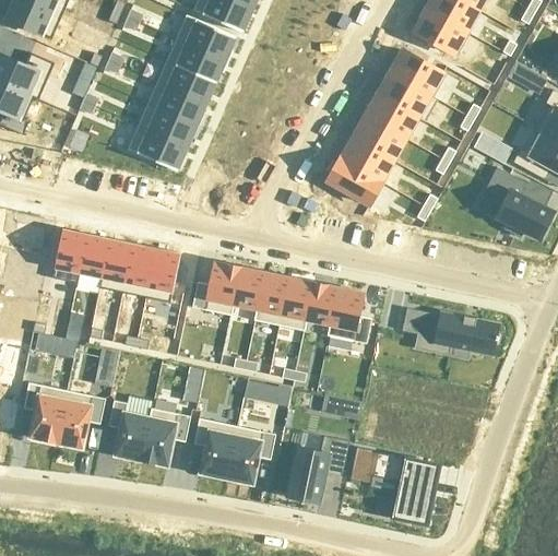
[(14,0),(7,19),(52,38),(62,14),(28,0),(14,0)]
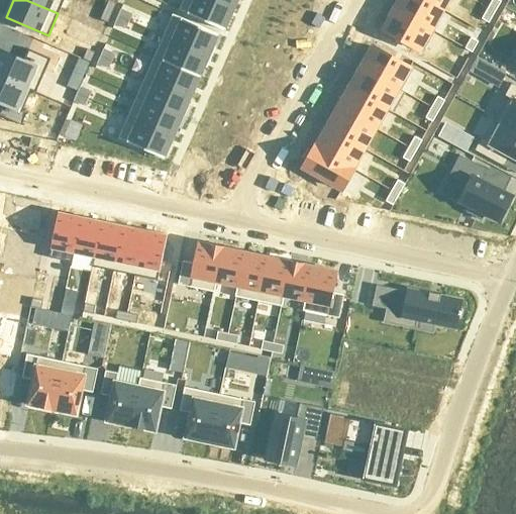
[(26,0),(58,13),(64,0),(26,0)]
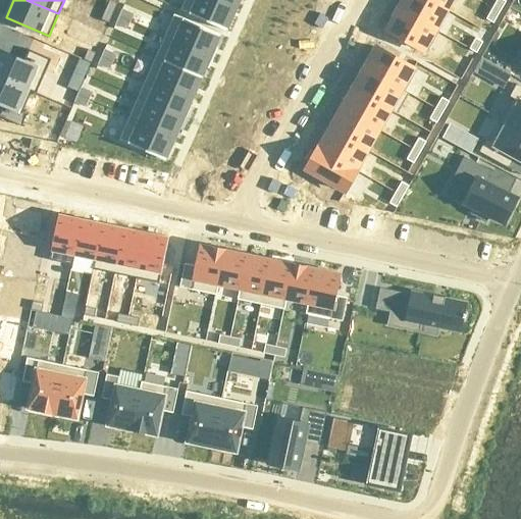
[(109,0),(105,9),(113,12),(118,3),(112,0),(109,0)]
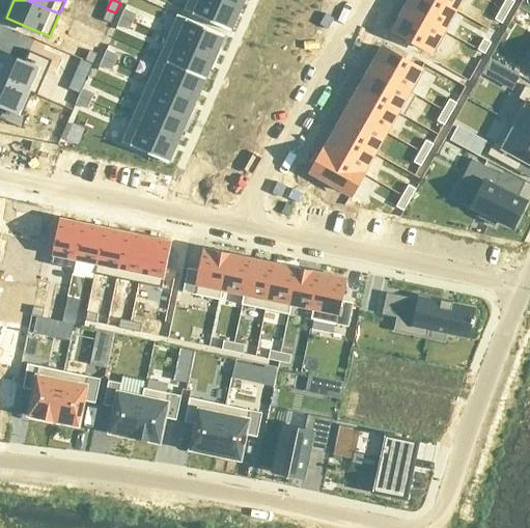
[(188,0),(184,9),(231,30),(242,7),(224,0),(188,0)]
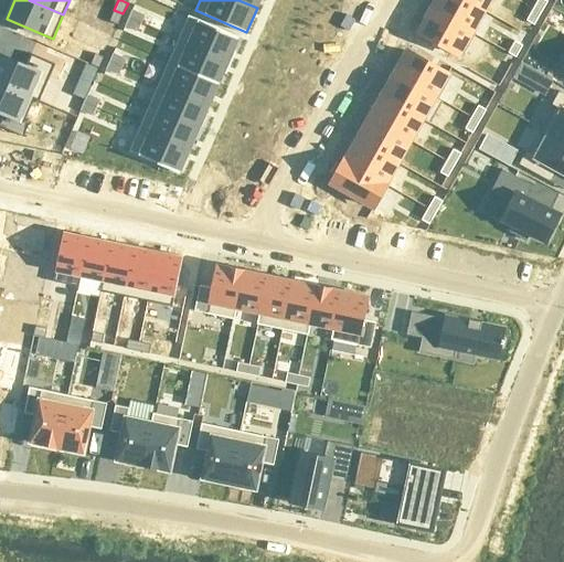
[(437,0),(433,9),(476,33),(476,32),(471,30),(483,9),(467,0),(437,0)]
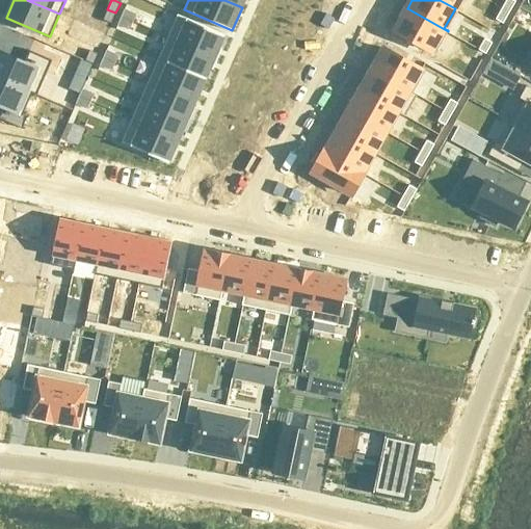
[(440,0),(455,8),(459,0),(440,0)]
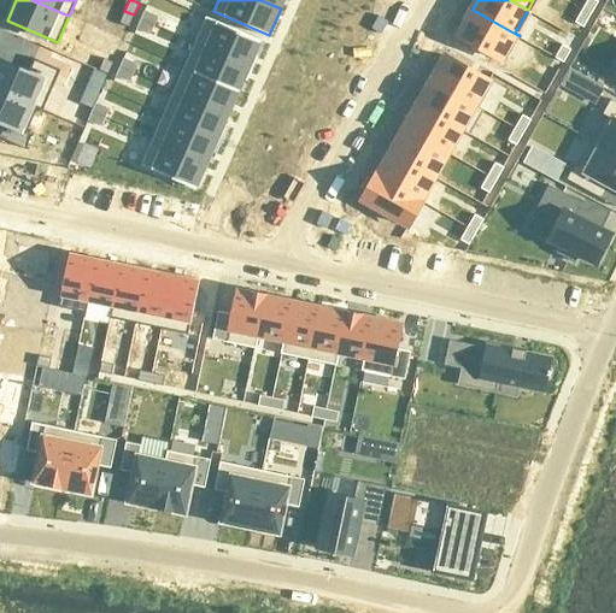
[(587,0),(582,9),(591,13),(598,1),(598,0),(587,0)]
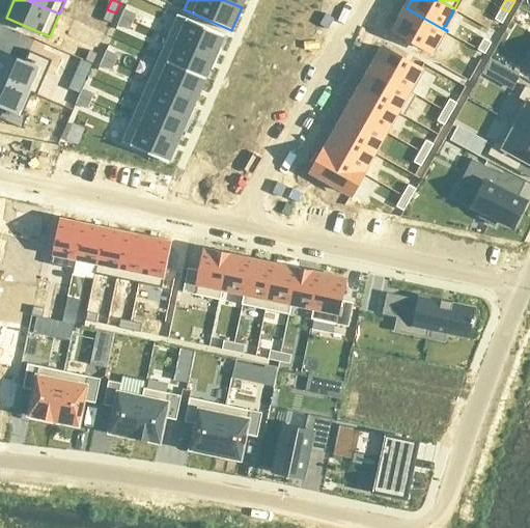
[(502,23),(508,11),(501,7),(495,19),(502,23)]
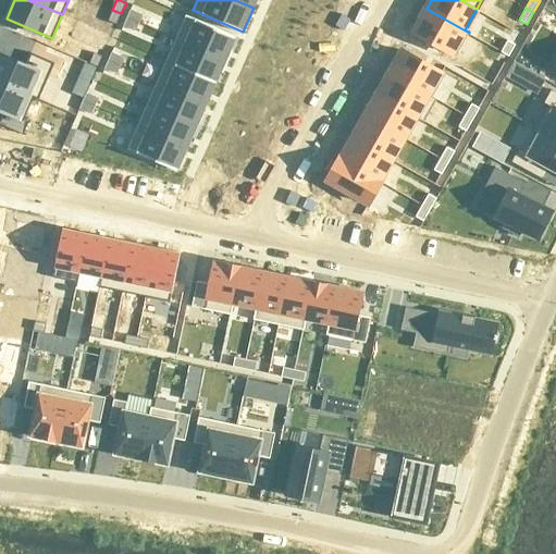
[(131,9),(127,17),(139,22),(143,14),(131,9)]
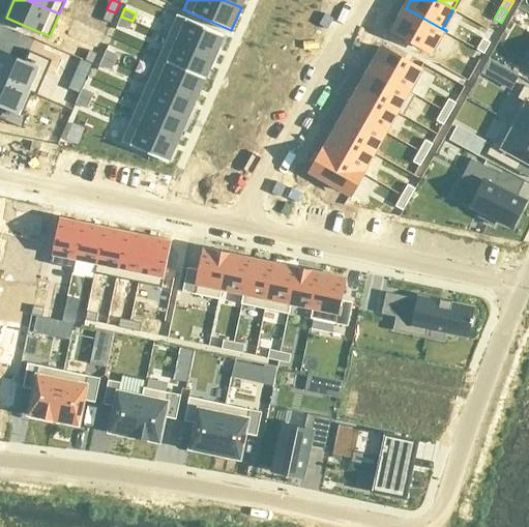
[(406,8),(393,30),(434,53),(446,31),(406,8)]
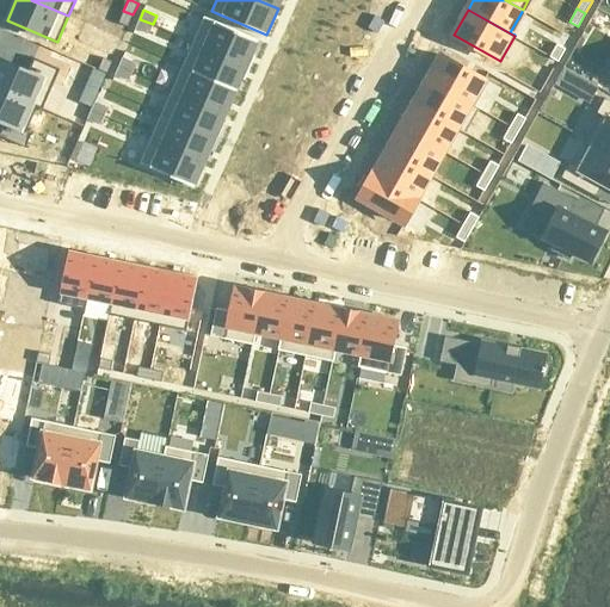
[(128,26),(133,14),(123,11),(118,23),(128,26)]
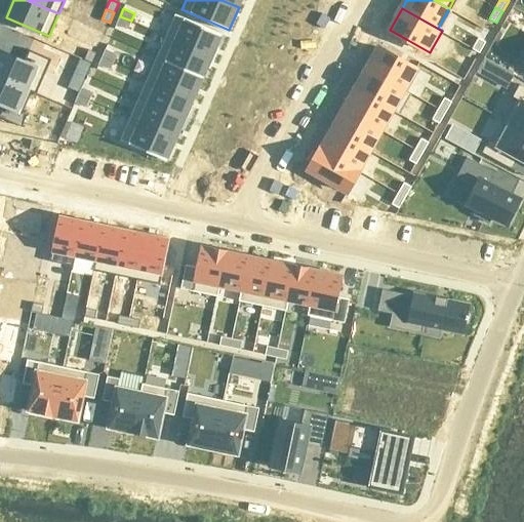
[(175,13),(165,36),(212,56),(223,34),(175,13)]
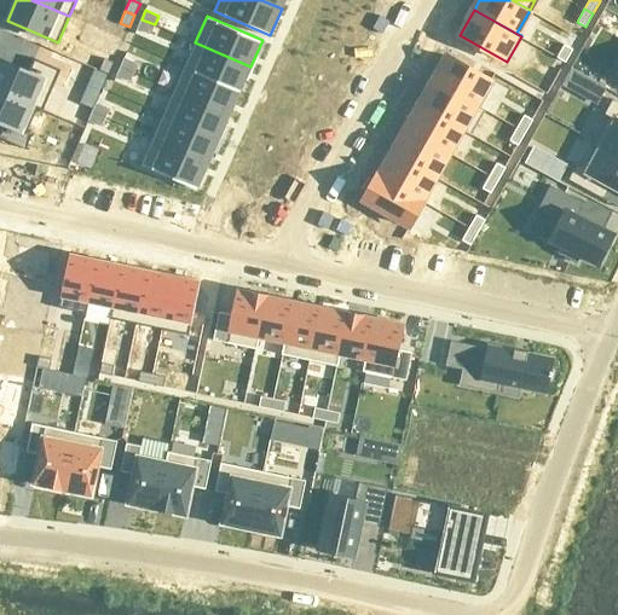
[(142,19),(138,28),(151,34),(155,24),(142,19)]
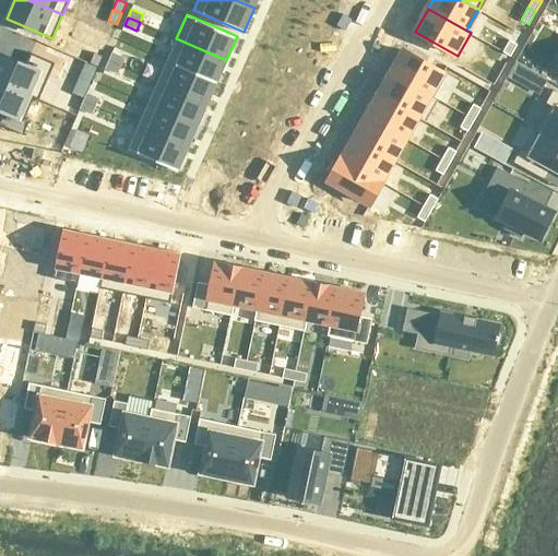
[(176,38),(167,60),(217,82),(226,60),(176,38)]
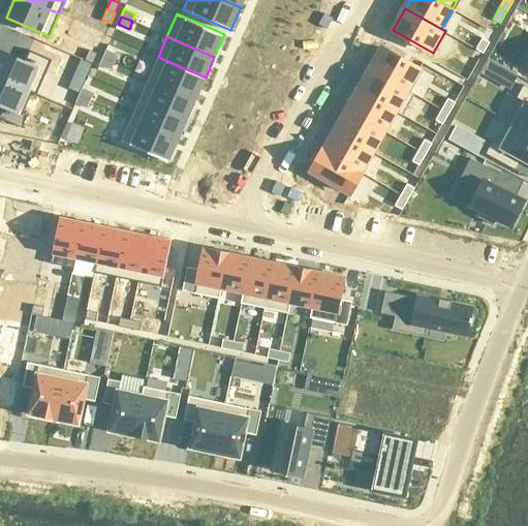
[(476,49),(483,53),(484,53),(490,41),(489,41),(483,37),(476,49)]
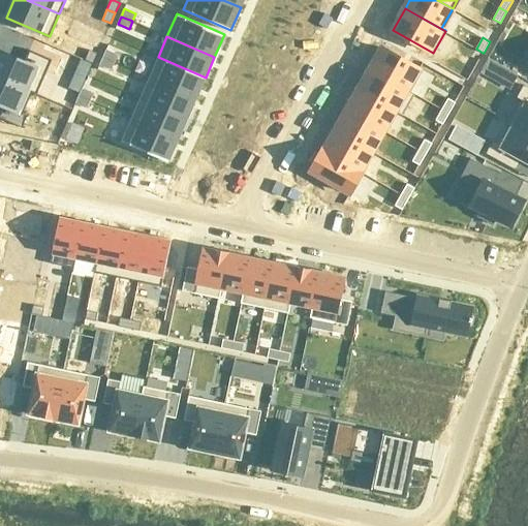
[(382,48),(370,68),(415,94),(415,93),(411,91),(424,70),(382,48)]
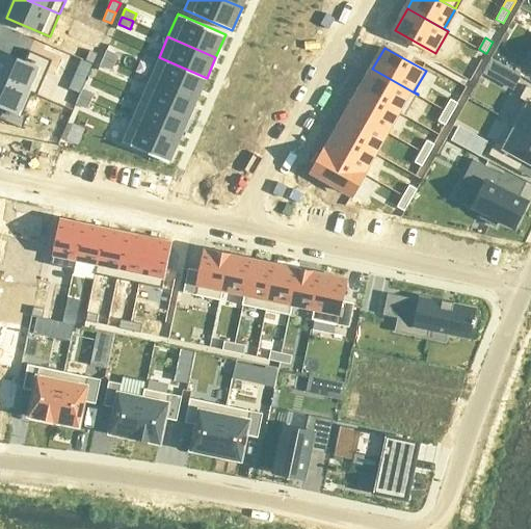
[(107,49),(104,57),(115,62),(118,54),(107,50),(107,49)]
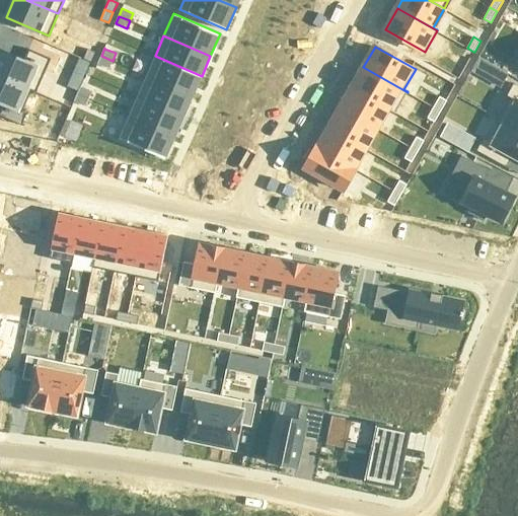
[(0,49),(0,75),(37,91),(51,58),(28,49),(23,60),(0,49)]
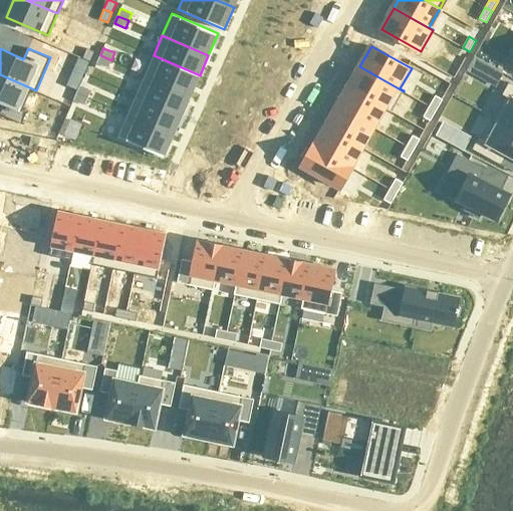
[(86,48),(82,58),(90,61),(94,51),(86,48)]
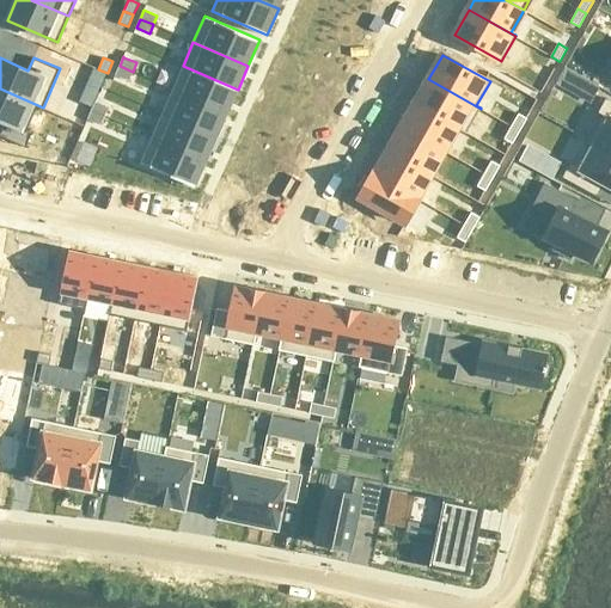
[(120,66),(115,74),(116,74),(128,80),(133,72),(120,66)]
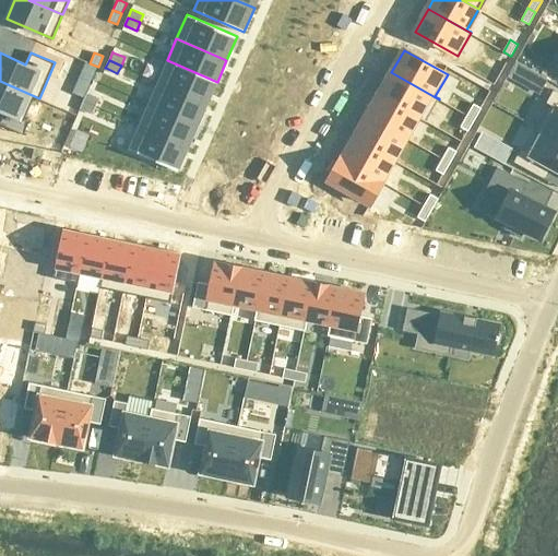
[(167,60),(157,82),(208,104),(217,82),(167,60)]
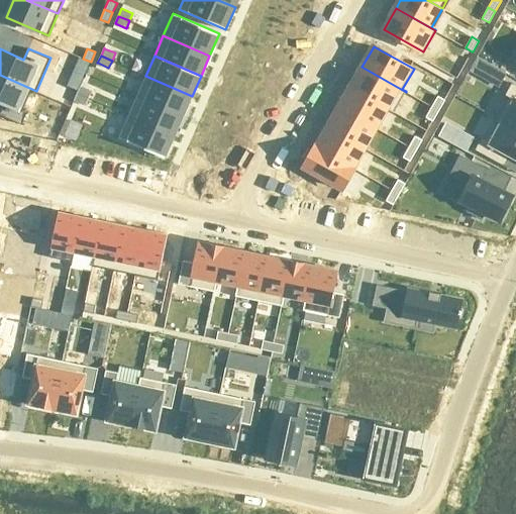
[(362,67),(350,87),(395,112),(406,92),(362,67)]
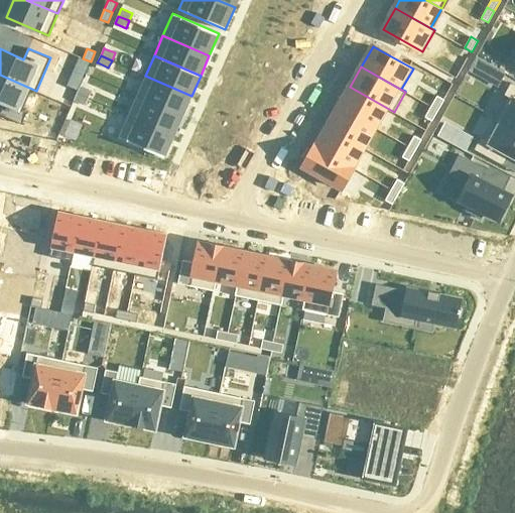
[(0,75),(0,101),(4,103),(0,113),(0,114),(21,124),(27,113),(22,111),(31,90),(35,92),(36,91),(0,75)]
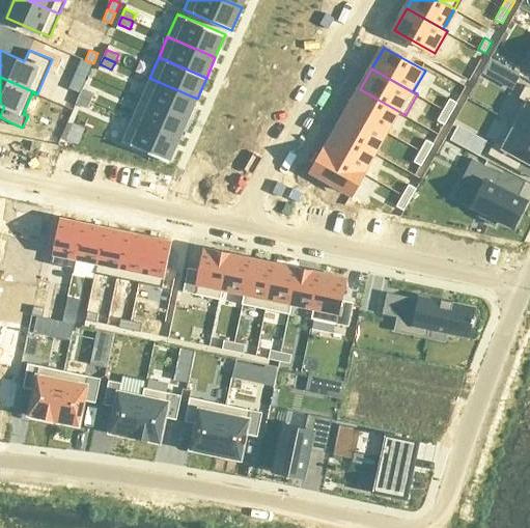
[(149,78),(140,98),(188,119),(197,99),(149,78)]
